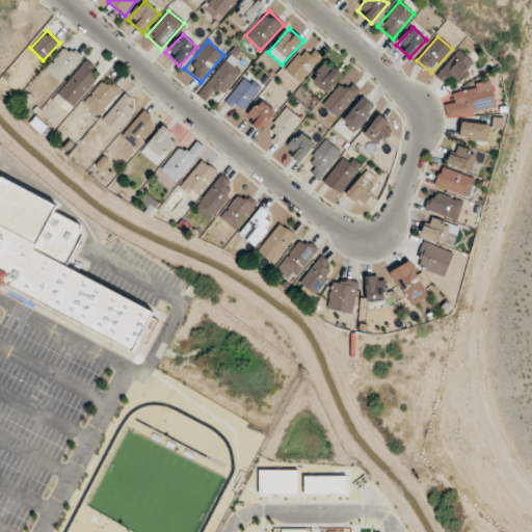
[(45,70),(60,82),(82,56),(67,44),(45,70)]
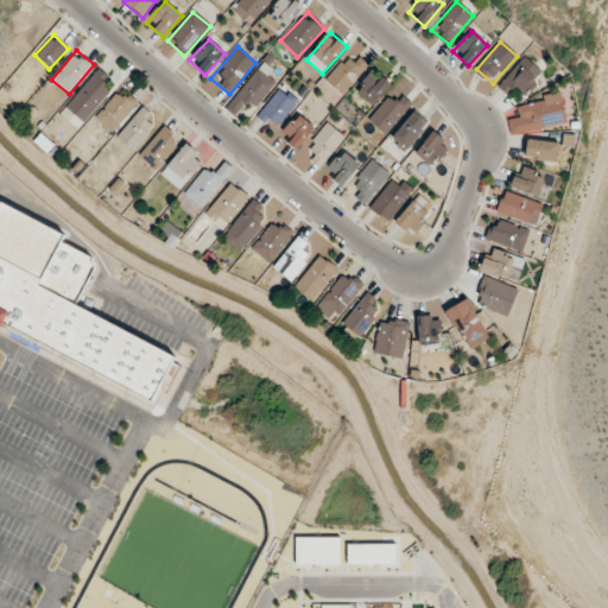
[(355,63),(343,55),(324,81),(343,95),(367,64),(360,58),(355,63)]
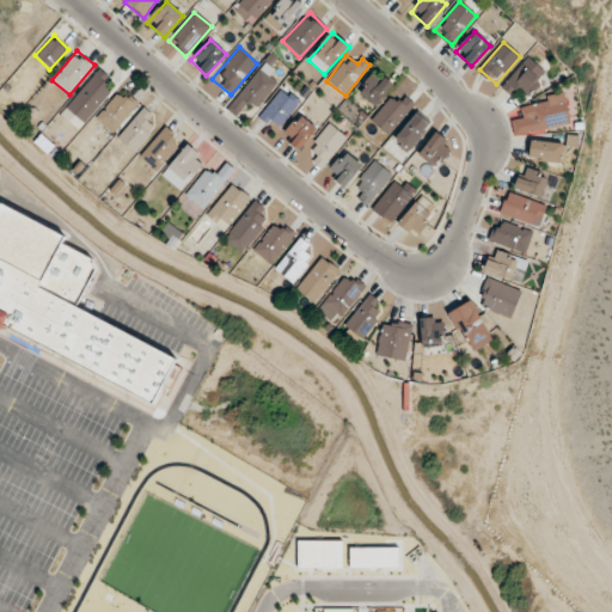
[(500,86),(510,97),(519,89),(526,97),(548,75),(530,57),(500,86)]
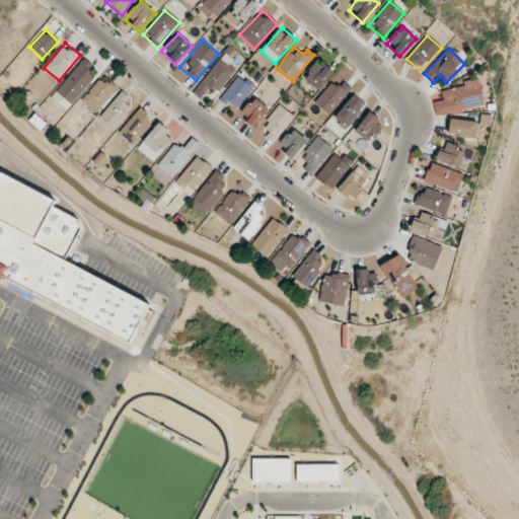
[(216,95),(237,66),(222,54),(194,92),(201,98),(208,89),(216,95)]
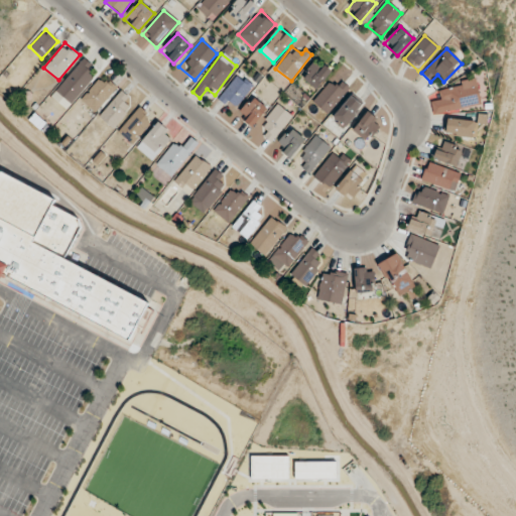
[(313,93),(332,70),(317,58),(299,82),(313,93)]
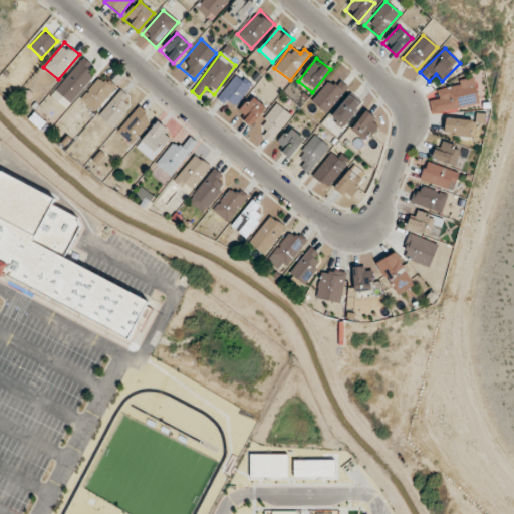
[(55,88),(68,101),(97,72),(84,59),(55,88)]
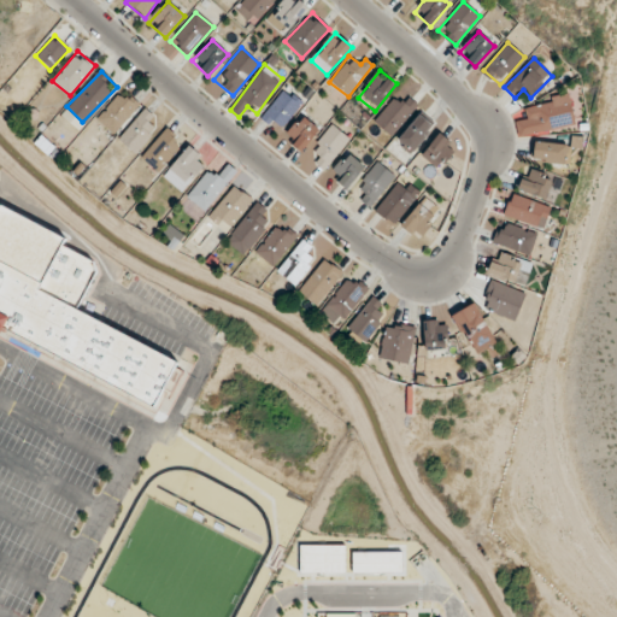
[(281,129),(303,103),(285,87),(263,115),(281,129)]
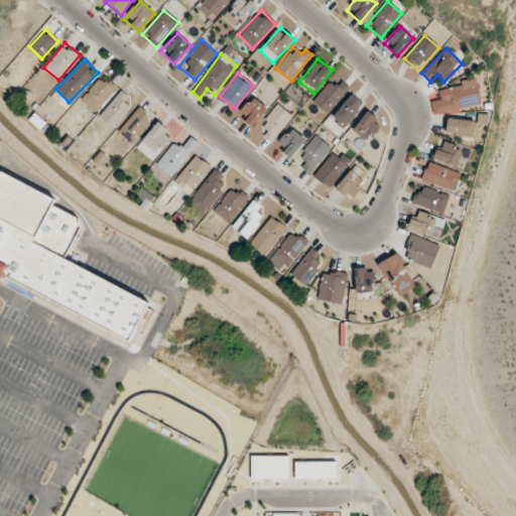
[(117,87),(102,75),(80,101),(95,113),(117,87)]
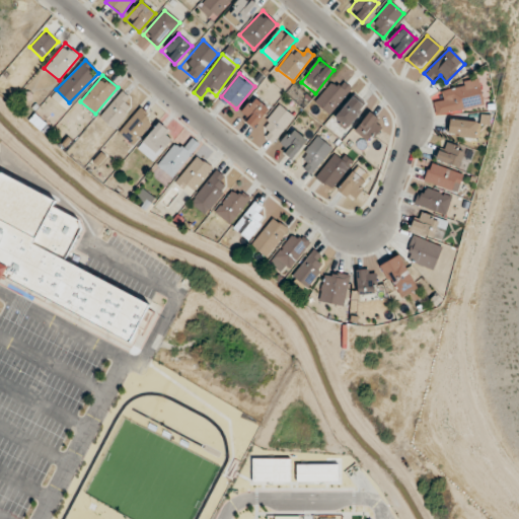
[(351,87),(343,82),(340,87),(331,81),(315,103),(330,115),(351,87)]
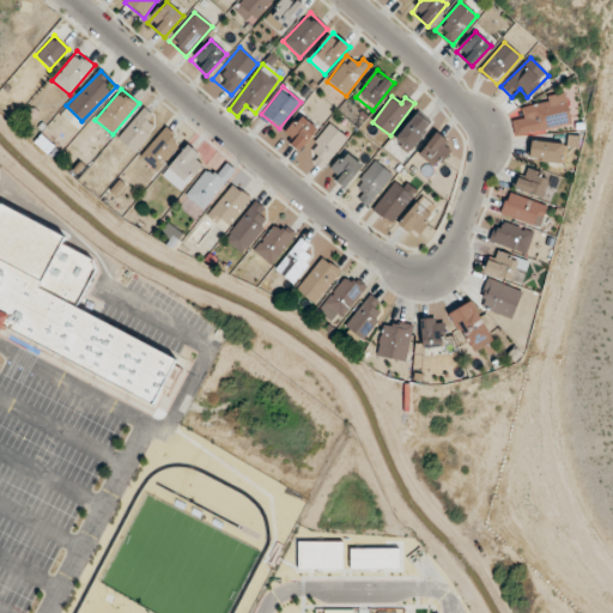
[(566,96),(527,102),(529,120),(515,122),(516,134),(571,126),(566,96)]
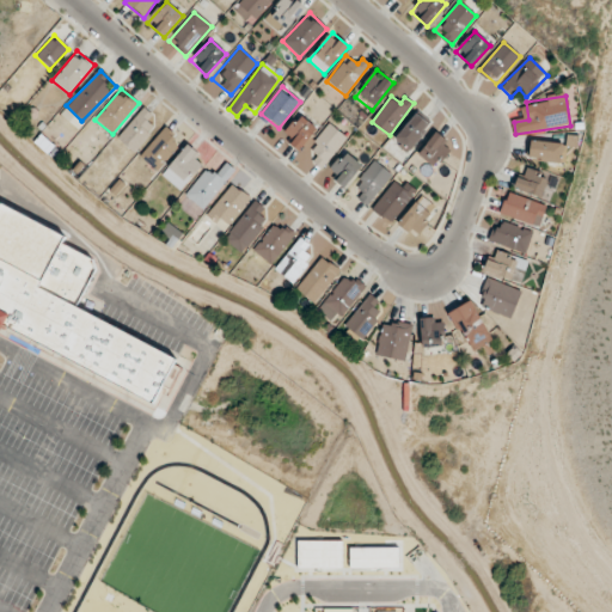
[(160,126),(146,110),(117,135),(132,151),(160,126)]
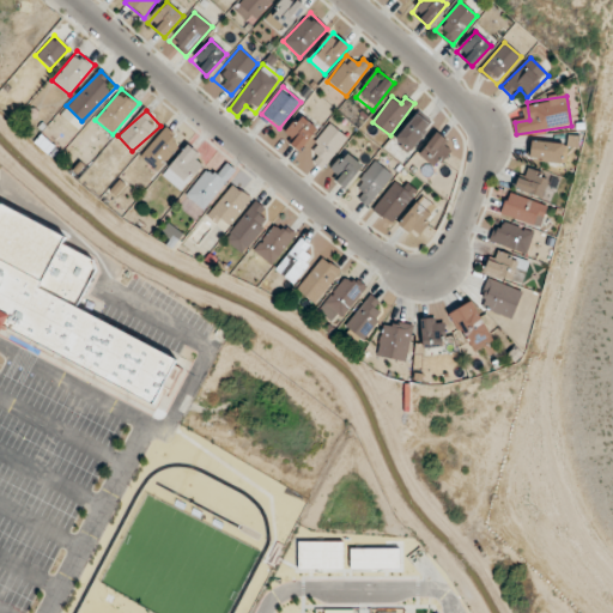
[(408,151),(432,127),(417,113),(394,137),(408,151)]
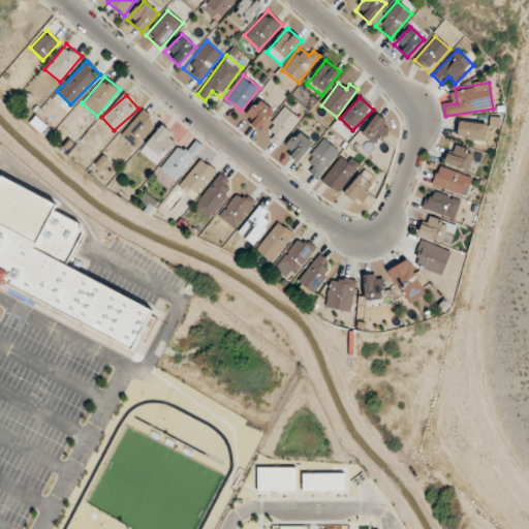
[(244,118),(257,130),(275,112),(261,99),(244,118)]
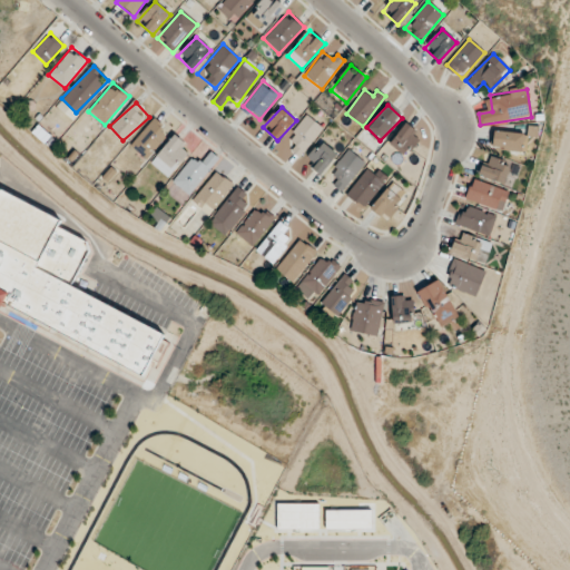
[(286,148),(305,156),(320,124),(301,116),(286,148)]
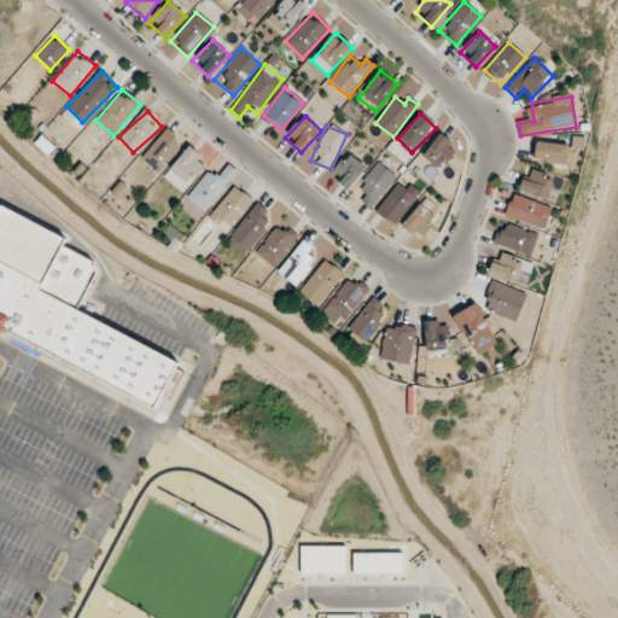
[(141,158),(159,173),(184,143),(165,129),(141,158)]
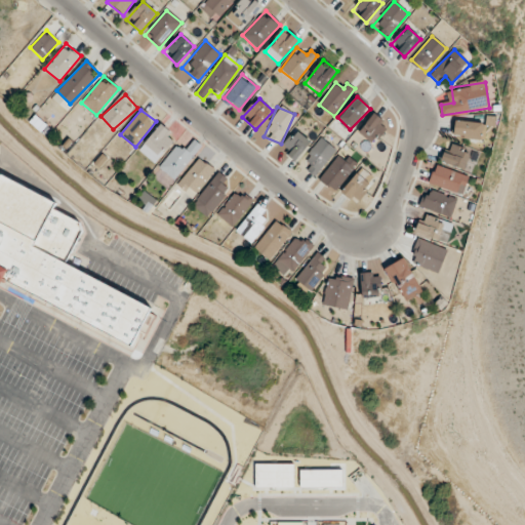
[(390,126),(375,112),(358,130),(371,144),(390,126)]
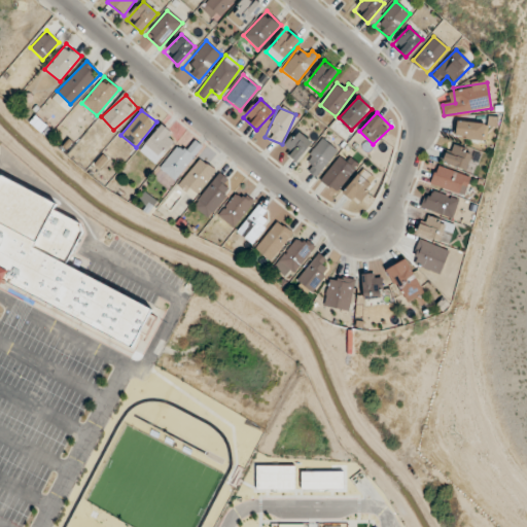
[(484,123),(454,121),(453,139),(484,140),(484,123)]
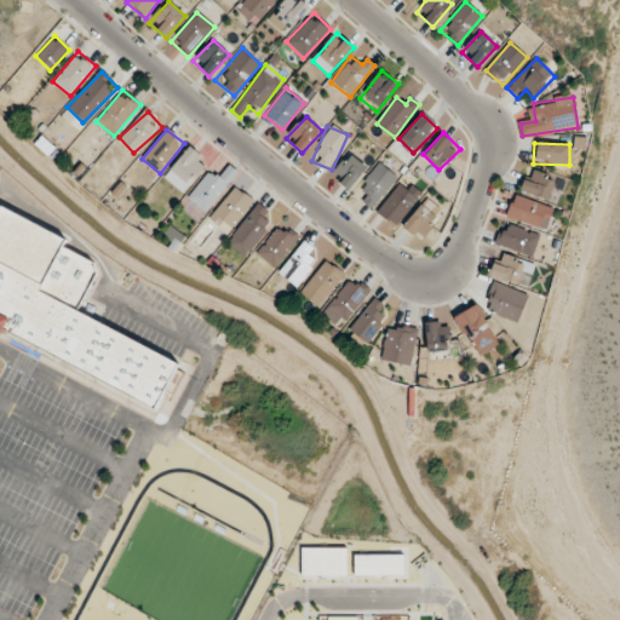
[(183,191),(207,161),(189,147),(165,178),(183,191)]
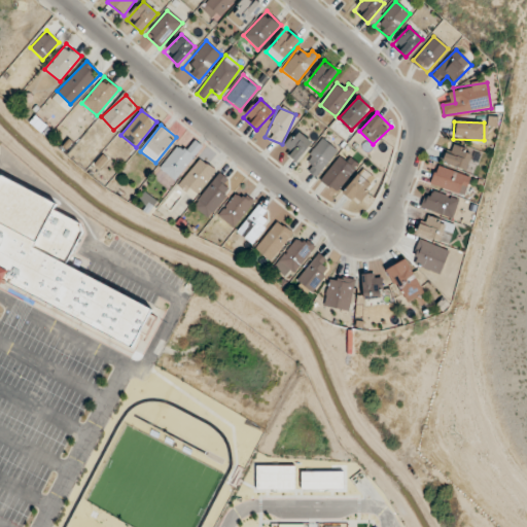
[(281,148),(295,162),(312,144),(297,131),(281,148)]
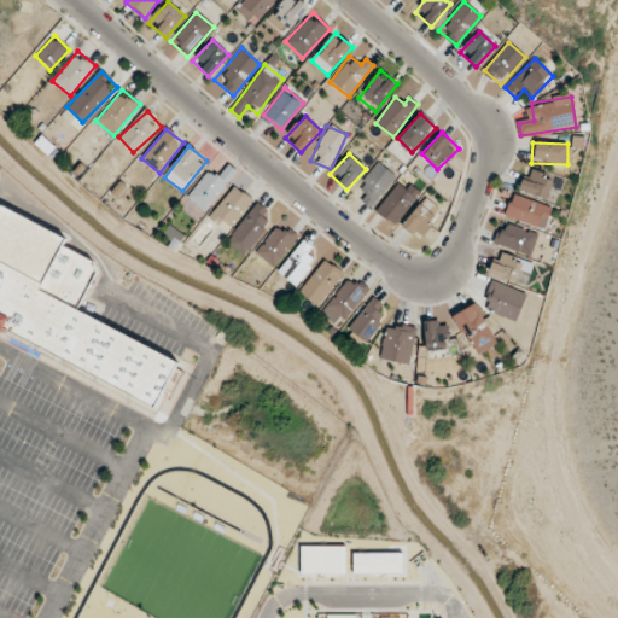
[(354,194),(371,209),(396,176),(379,162),(354,194)]
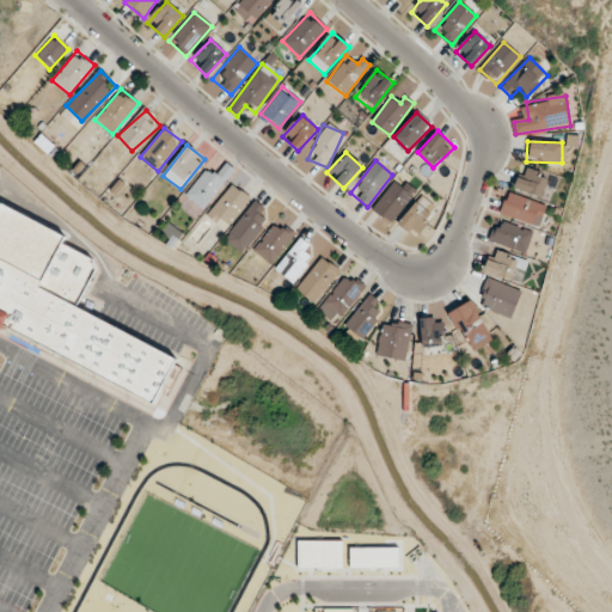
[(184,196),(204,210),(227,179),(208,165),(184,196)]
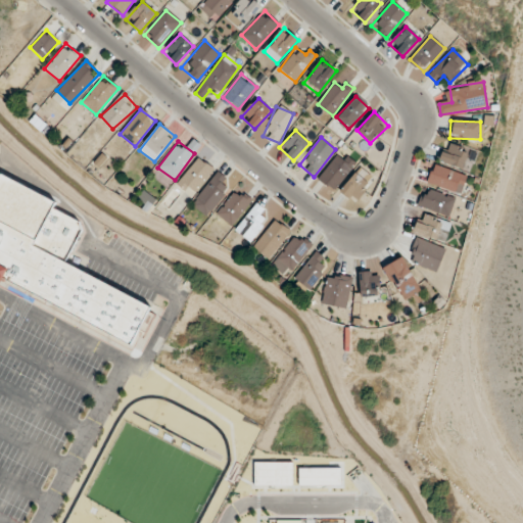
[(463,170),(470,152),(446,142),(438,160),(463,170)]
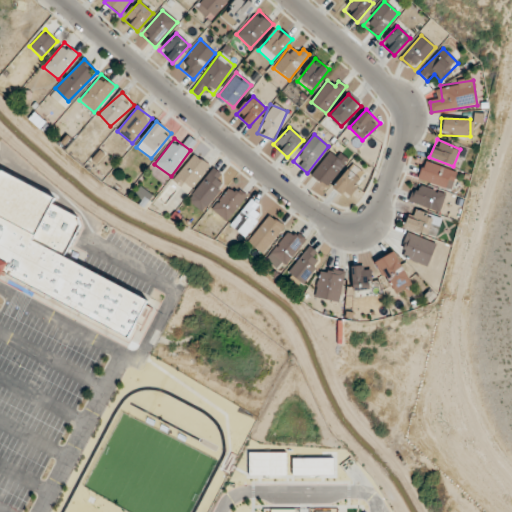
[(348,160),(332,148),(311,175),(327,187),(348,160)]
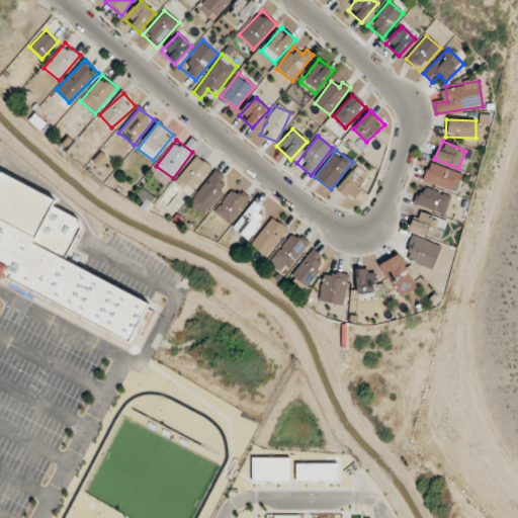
[(189,194),(211,169),(197,156),(175,181),(189,194)]
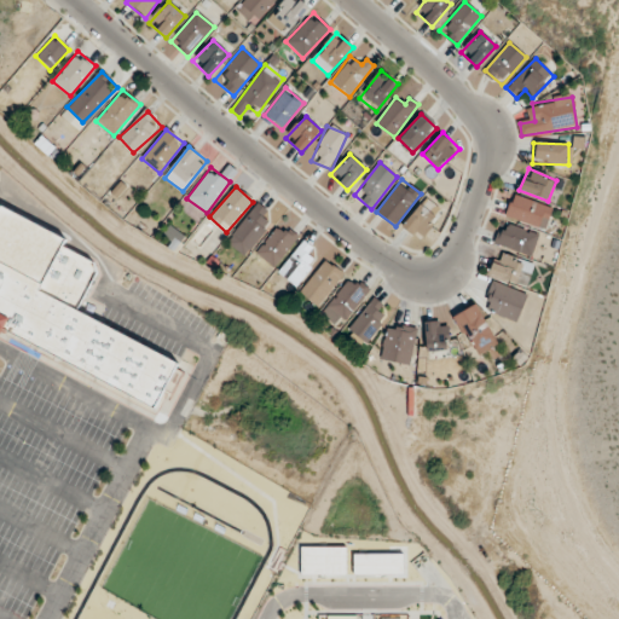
[(553,208),(513,195),(505,215),(545,230),(553,208)]
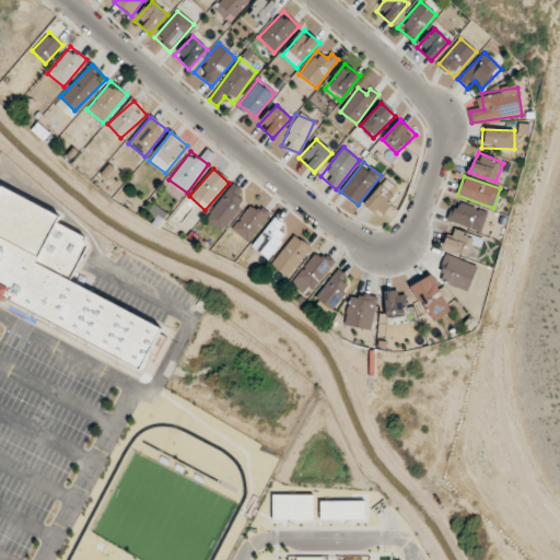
[(235,198),(241,190),(232,184),(206,220),(223,232),(243,203),(235,198)]
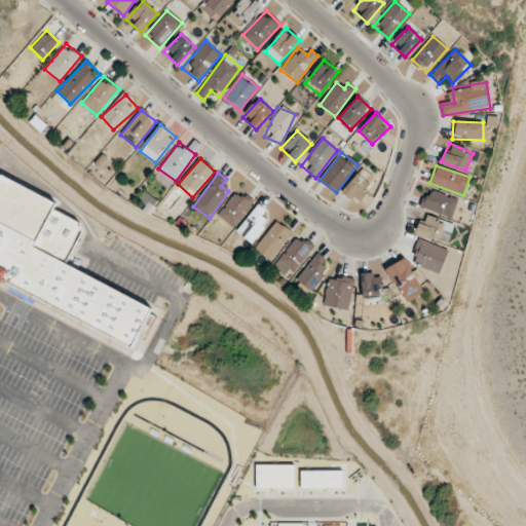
[(342,193),(359,204),(372,184),(357,173),(342,193)]
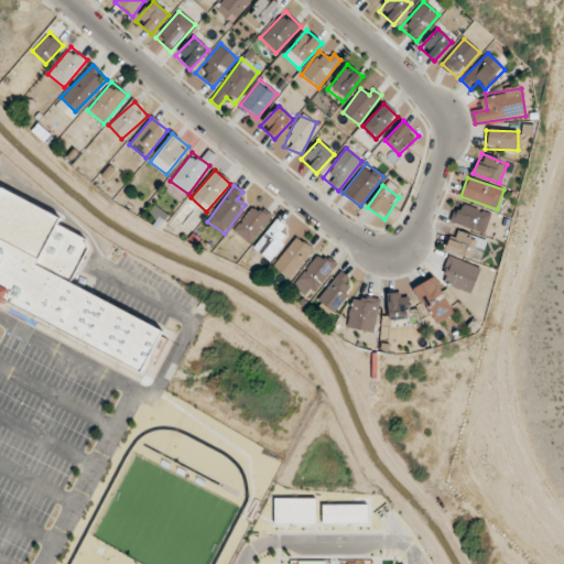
[(0,310),(11,322),(145,370),(163,324),(71,291),(86,248),(58,218),(56,210),(0,188),(0,310)]
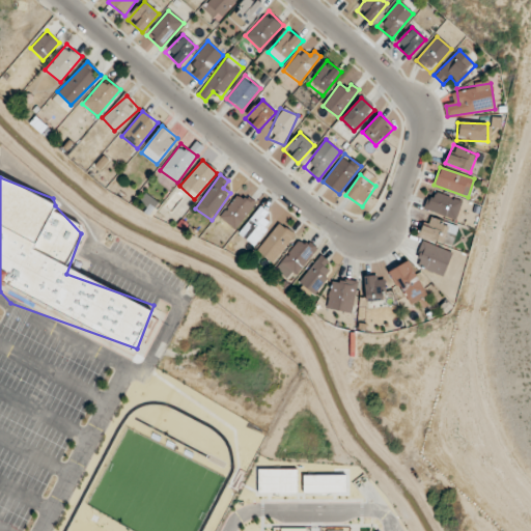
[(425,208),(454,221),(463,202),(432,190),(425,208)]
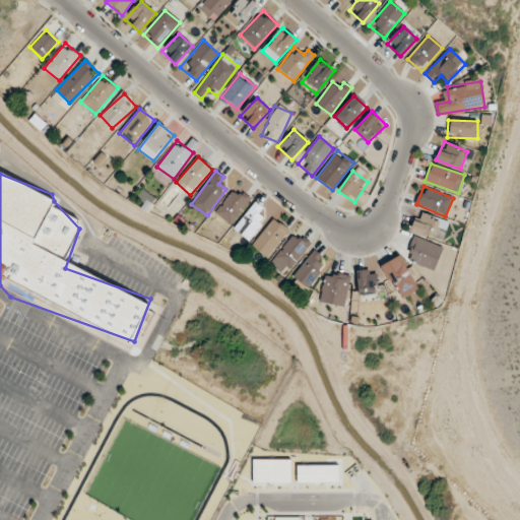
[(250,198),(235,187),(215,214),(231,225),(250,198)]
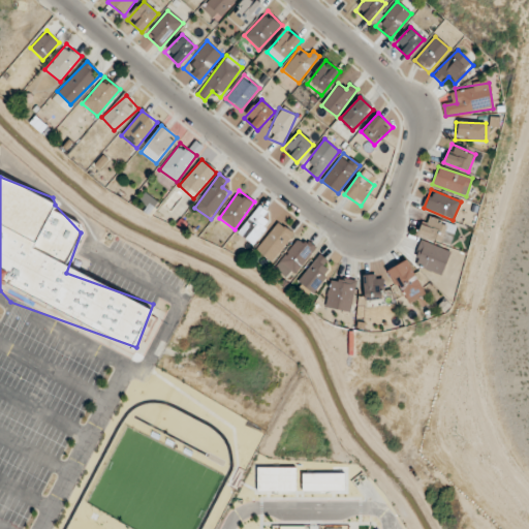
[(274,217),(257,206),(238,234),(254,245),(274,217)]
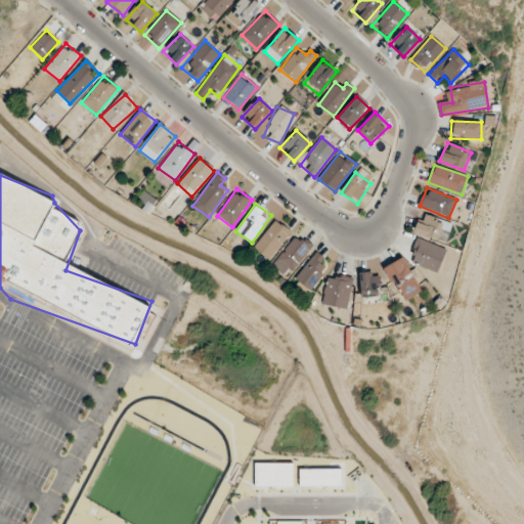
[(444,244),(448,234),(441,231),(444,222),(422,213),(415,230),(444,244)]
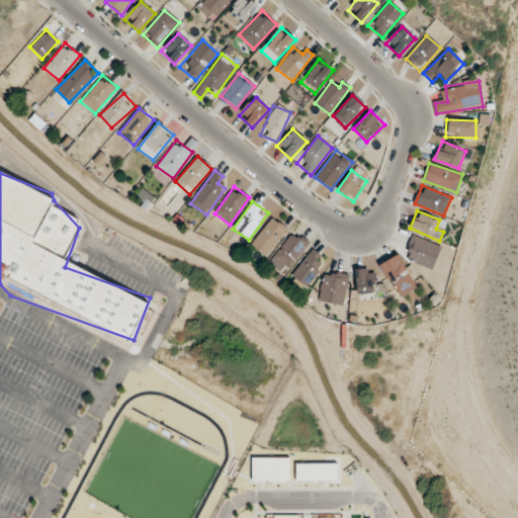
[(251,244),(266,256),(287,229),(272,218),(251,244)]
